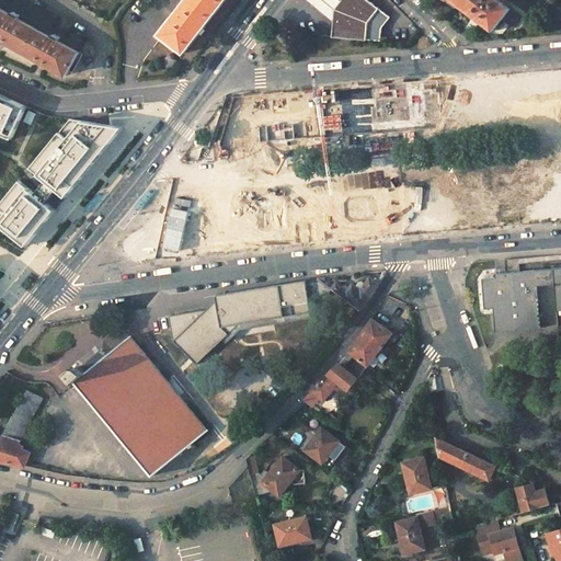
[(23,0),(0,0),(0,8),(37,30),(48,35),(57,19),(23,0)]
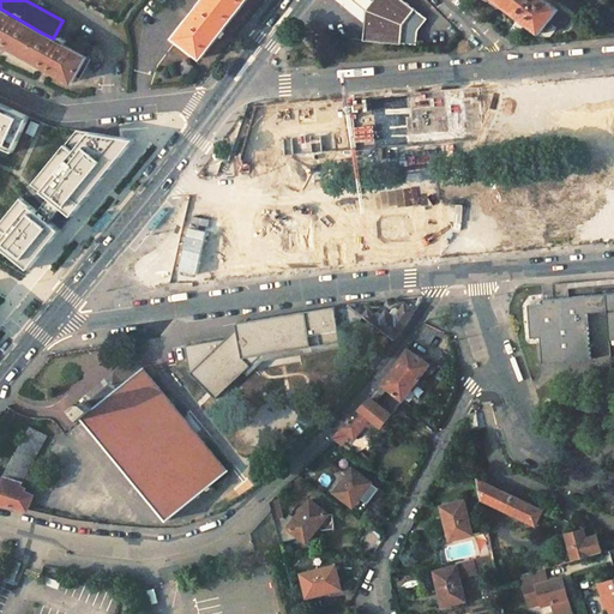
[(206,0),(176,40),(202,59),(223,32),(247,0),(206,0)]
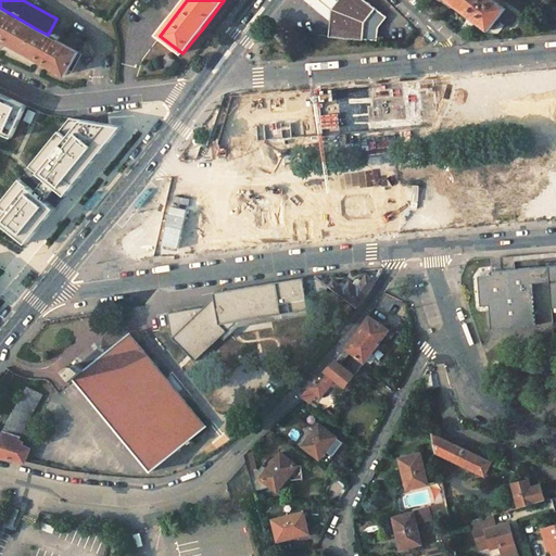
[(331,9),(338,1),(337,0),(304,0),(313,7),(330,22),(331,9)]
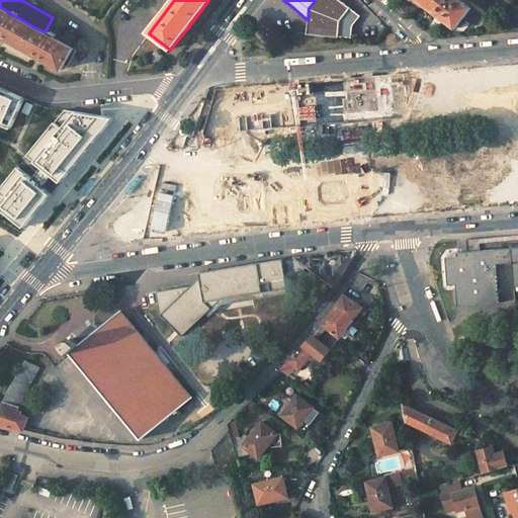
[(350,8),(340,0),(315,0),(315,1),(309,8),(308,20),(307,33),(338,37),(340,20),(350,8)]
